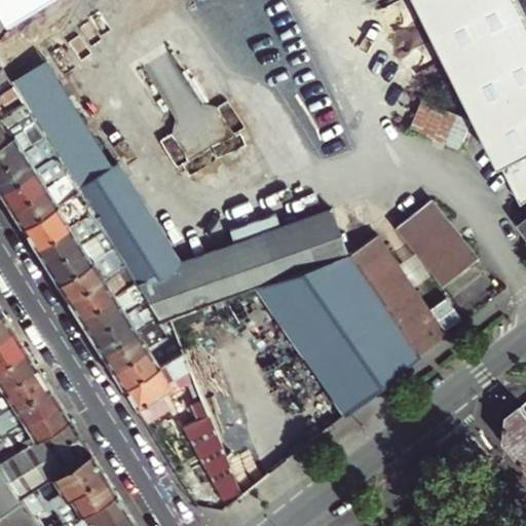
[(0,0),(0,15),(7,27),(50,0),(0,0)]
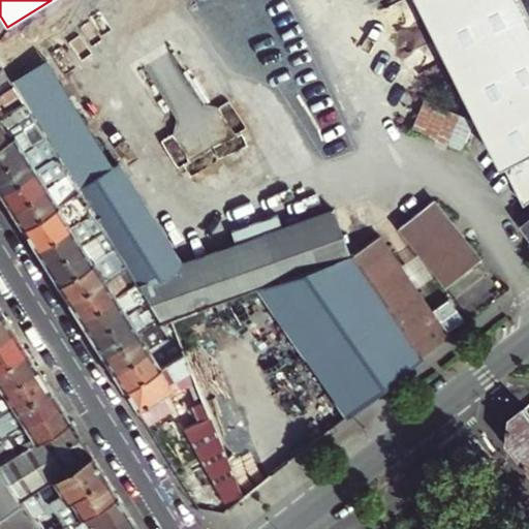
[(528,7),(525,0),(423,0),(527,206),(528,204),(528,7)]
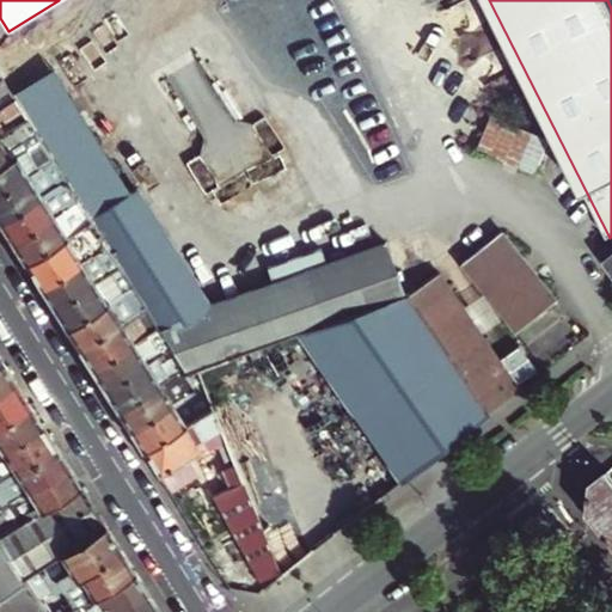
[(56,57),(7,87),(13,98),(28,118),(40,139),(53,159),(65,181),(78,200),(90,220),(106,245),(118,265),(122,271),(132,287),(138,297),(141,301),(145,307),(157,326),(170,348),(173,354),(183,368),(190,366),(194,365),(226,355),(281,338),(288,336),(402,301),(385,248),(208,301),(56,57)]
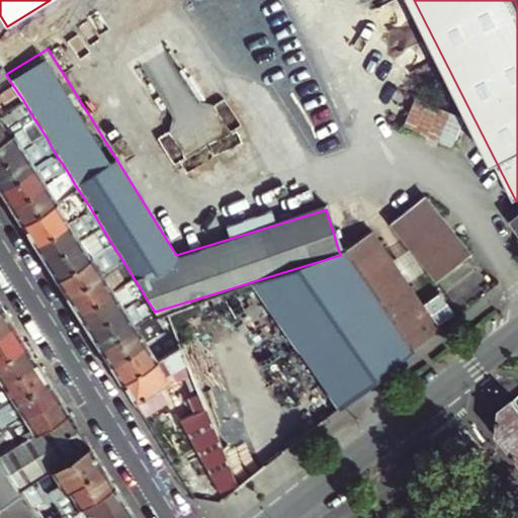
[(1,67),(0,67),(0,90),(11,83),(6,74),(1,67)]
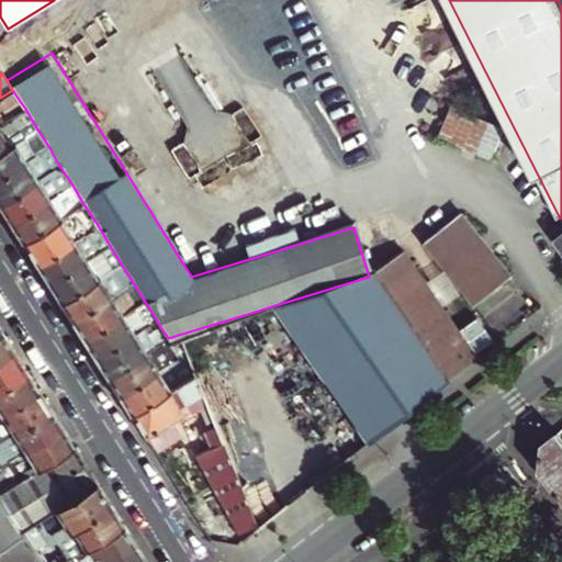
[(0,124),(25,109),(12,90),(0,98),(0,124)]
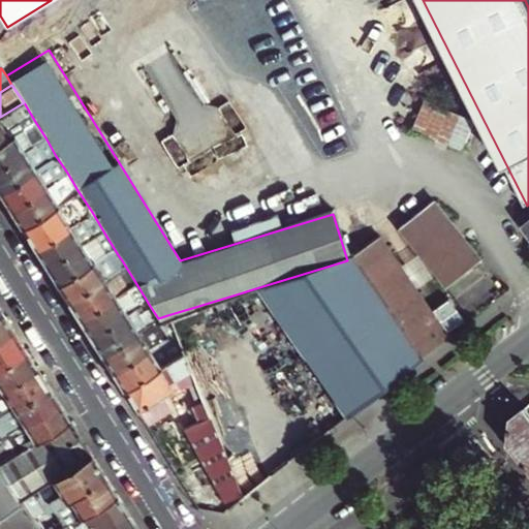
[(0,142),(34,120),(24,102),(0,117),(0,142)]
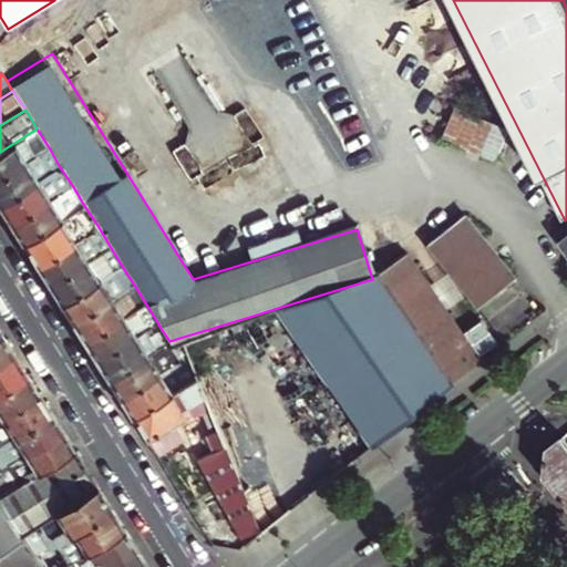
[(49,147),(37,129),(0,152),(0,177),(26,162),(20,152),(33,144),(39,154),(49,147)]
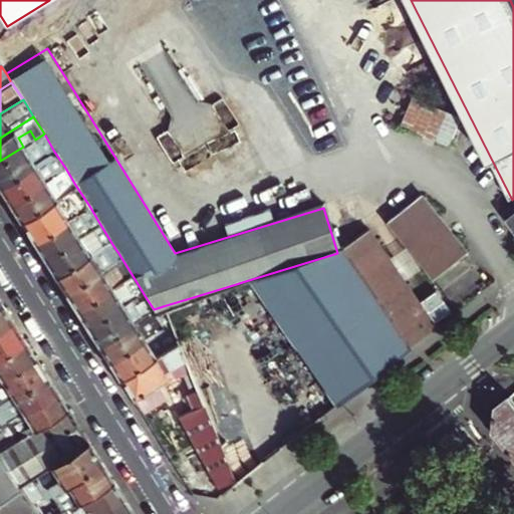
[(35,140),(23,147),(0,161),(0,186),(54,152),(44,134),(35,140)]
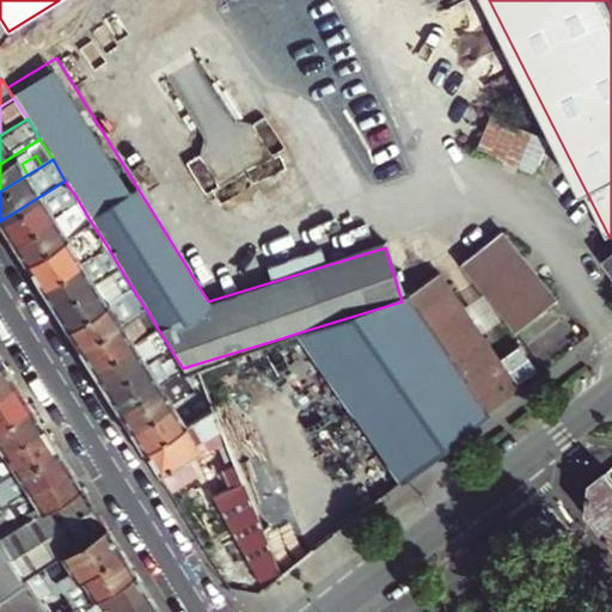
[(78,200),(65,181),(0,221),(12,242),(78,200)]
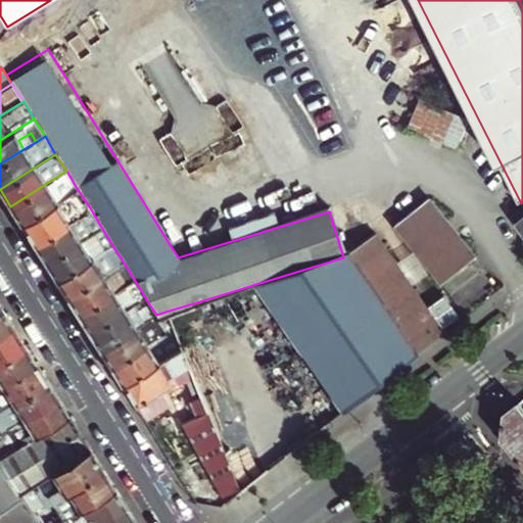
[(21,224),(77,188),(66,171),(10,206),(21,224)]
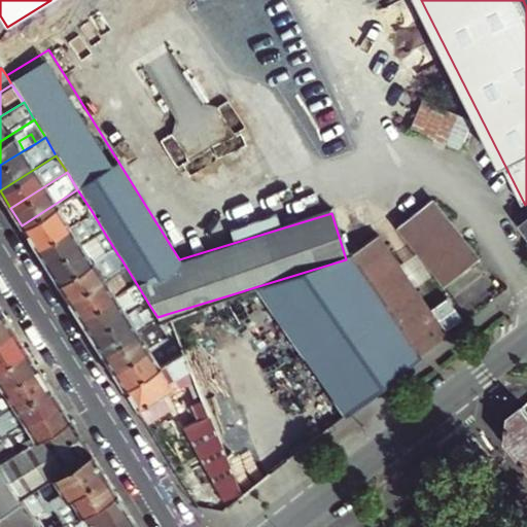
[(35,247),(92,211),(77,189),(22,225),(35,247)]
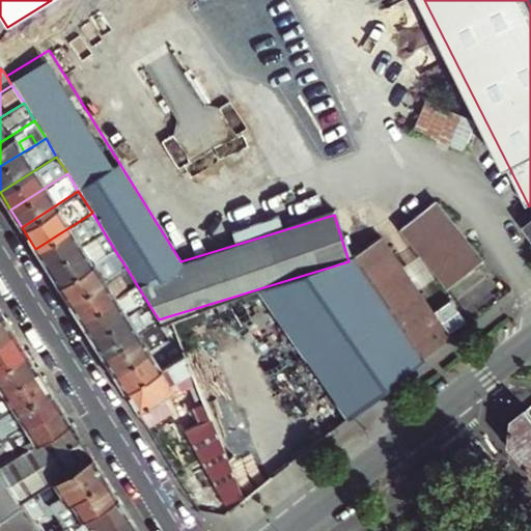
[(440,202),(406,230),(450,287),(485,259),(440,202)]
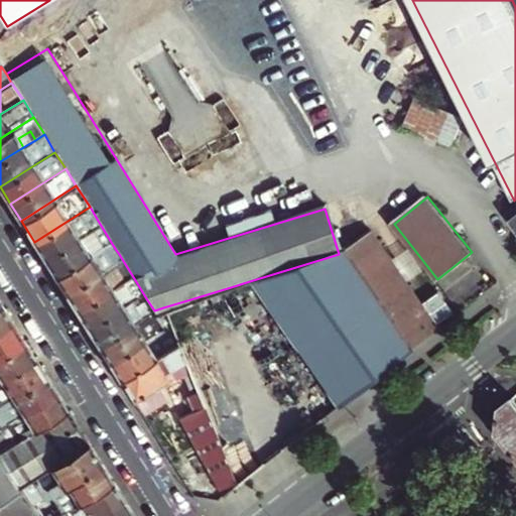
[(100,224),(90,207),(34,242),(45,259),(94,229),(97,227),(100,224)]
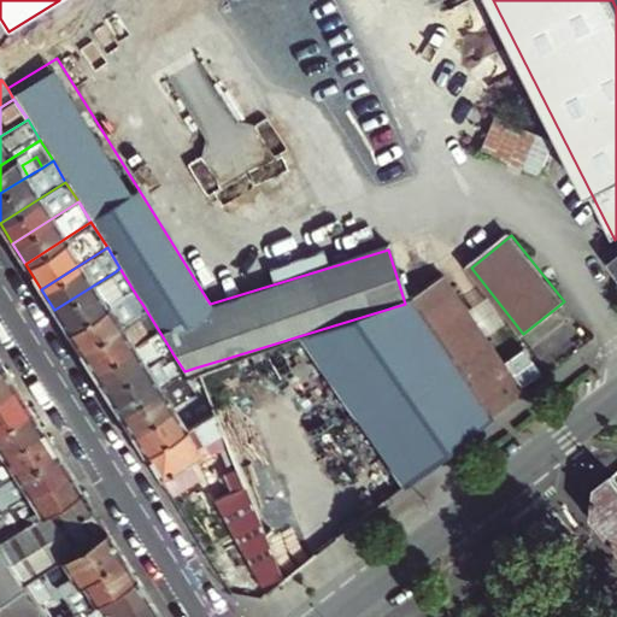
[(112,274),(118,283),(124,294),(133,289),(123,274),(119,276),(116,271),(112,274)]
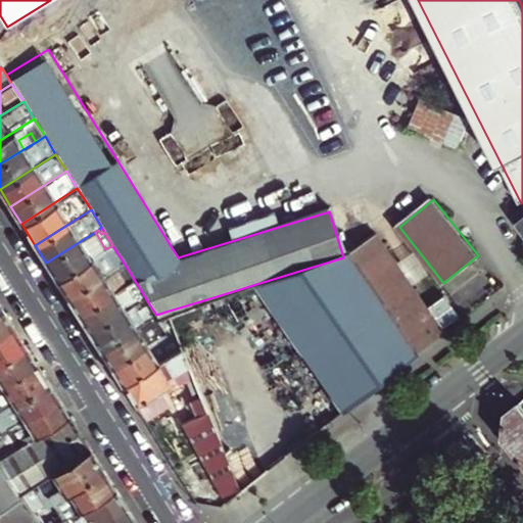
[(57,280),(93,257),(87,248),(100,240),(95,232),(46,263),(57,280)]
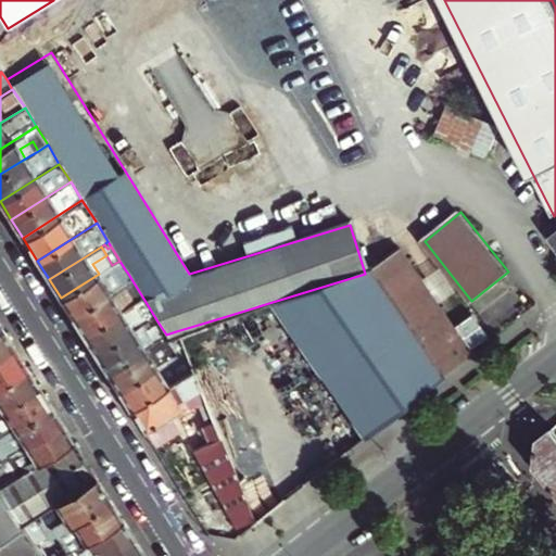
[(393,252),(367,273),(445,375),(474,353),(393,252)]
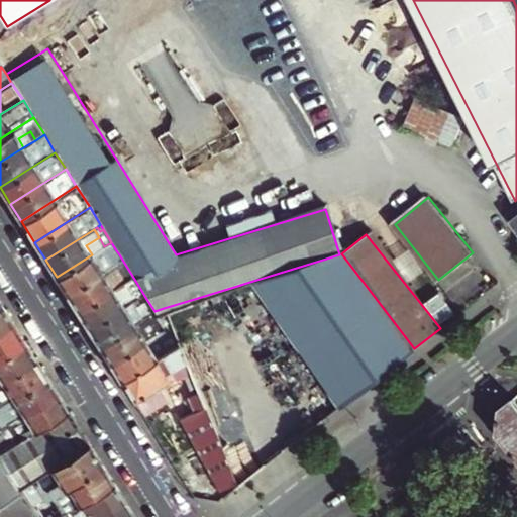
[(67,294),(103,271),(97,263),(116,250),(111,242),(104,246),(92,254),(57,277),(67,294)]
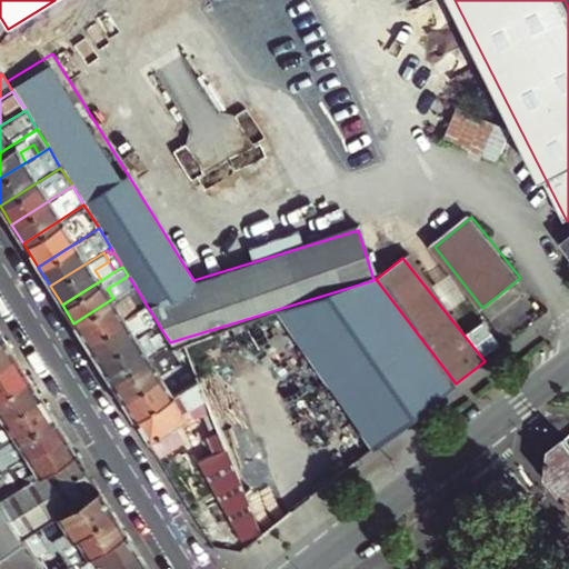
[(373,448),(456,383),(376,279),(373,280),(268,312),(355,423),(373,448)]
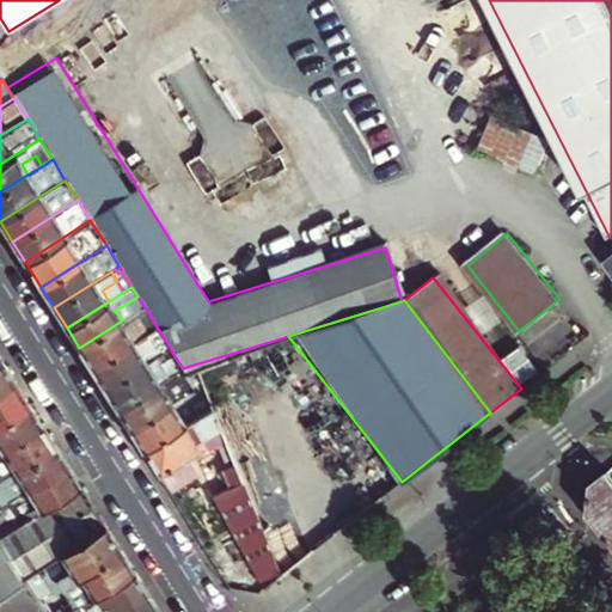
[(145,307),(141,301),(134,305),(138,311),(145,307)]
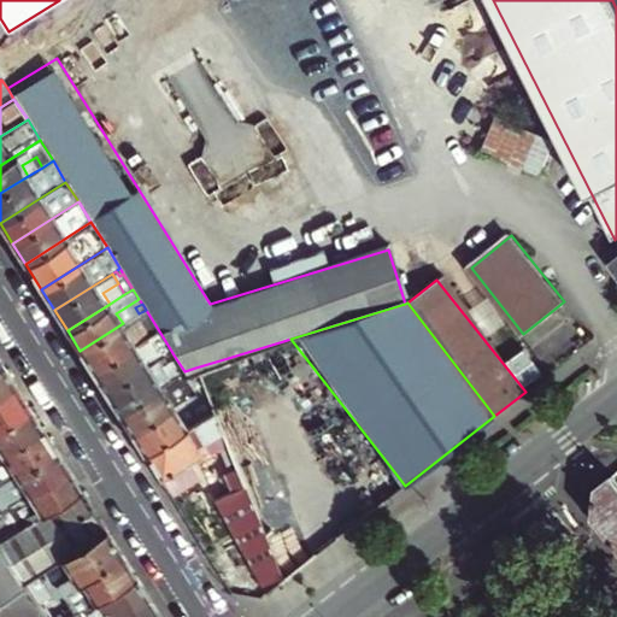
[(139,313),(123,323),(80,351),(93,370),(135,344),(129,333),(141,324),(148,335),(158,329),(146,310),(139,313)]
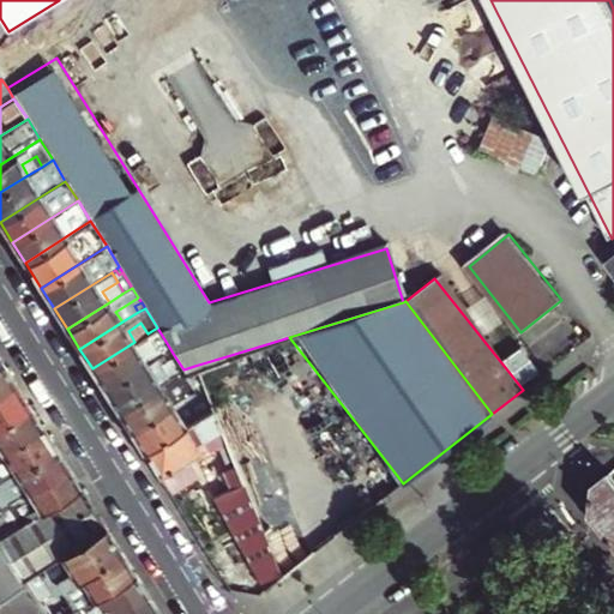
[(148,333),(134,342),(92,368),(106,390),(148,363),(142,351),(154,344),(161,355),(164,353),(170,349),(157,327),(148,333)]
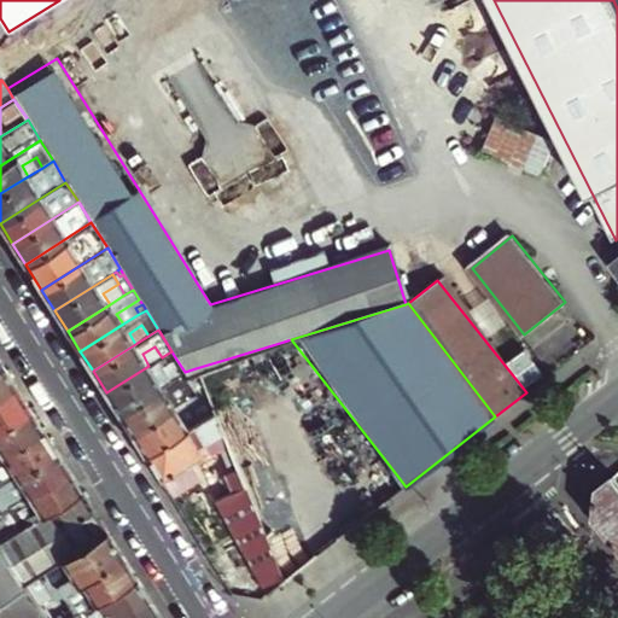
[(284,342),(228,359),(245,397),(301,382),(284,342)]
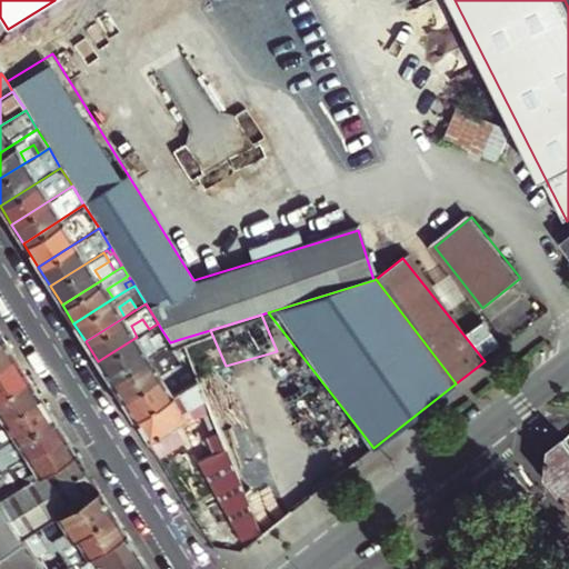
[(149,329),(137,337),(143,346),(155,338),(161,348),(165,346),(170,342),(161,329),(156,332),(152,327),(149,329)]
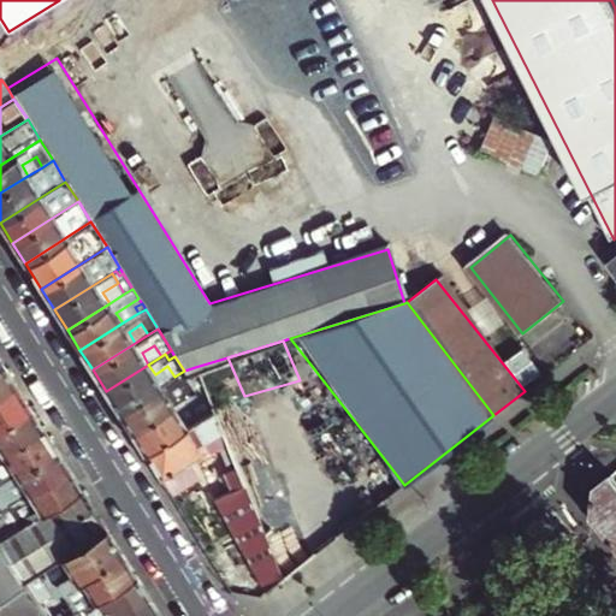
[(213,408),(220,426),(227,443),(232,454),(250,445),(241,420),(234,404),(244,396),(227,357),(195,367),(203,386),(213,408)]
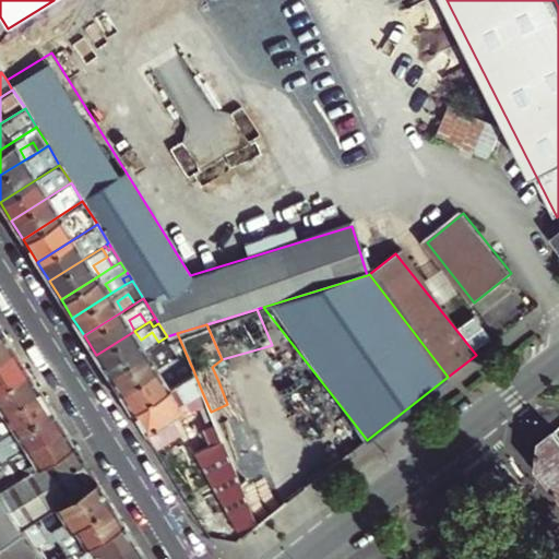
[(0,355),(13,347),(1,329),(0,330),(0,355)]
